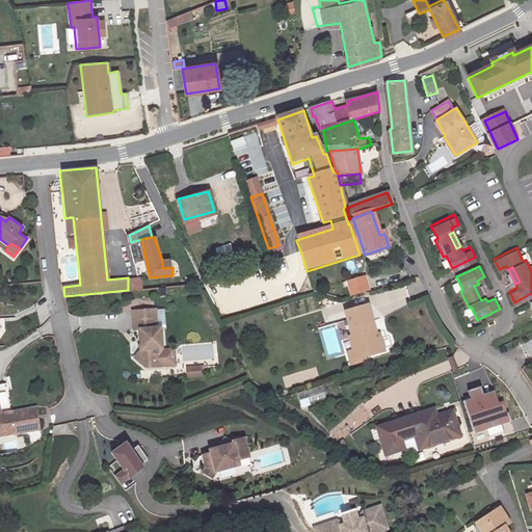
[(347,281),(352,294),(369,289),(364,275),(347,281)]
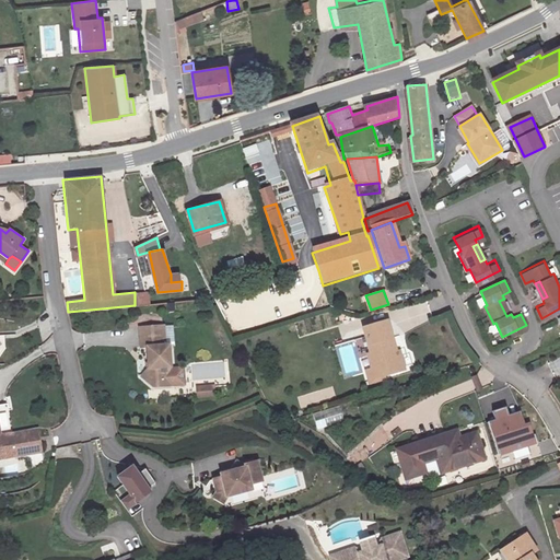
[(504,299),(499,301),(506,316),(511,314),(504,299)]
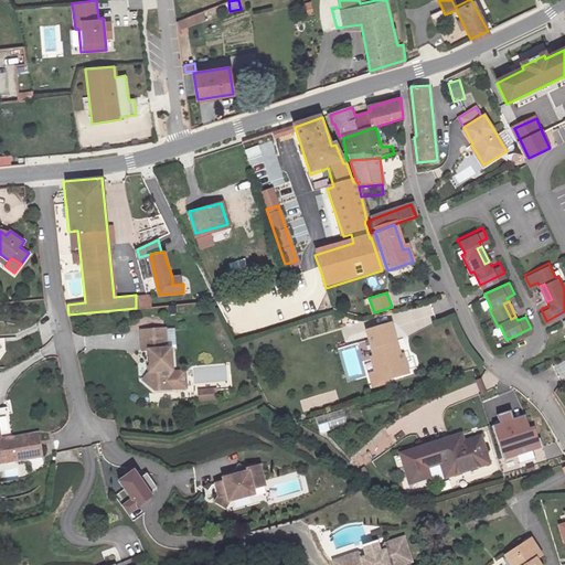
[(432,306),(401,313),(405,333),(436,326),(432,306)]
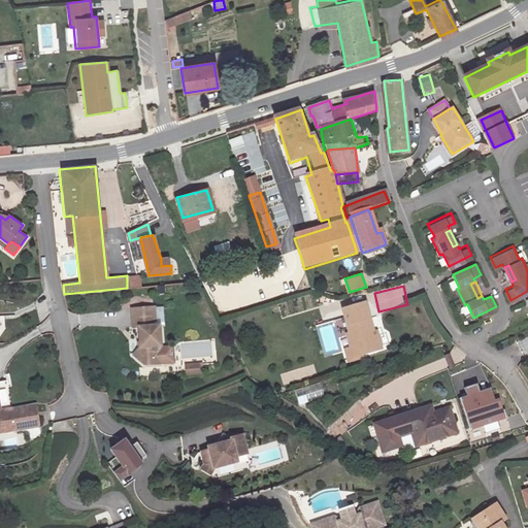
[(366,301),(341,309),(350,336),(348,337),(353,354),(383,344),(378,333),(375,334),(373,330),(375,329),(366,301)]
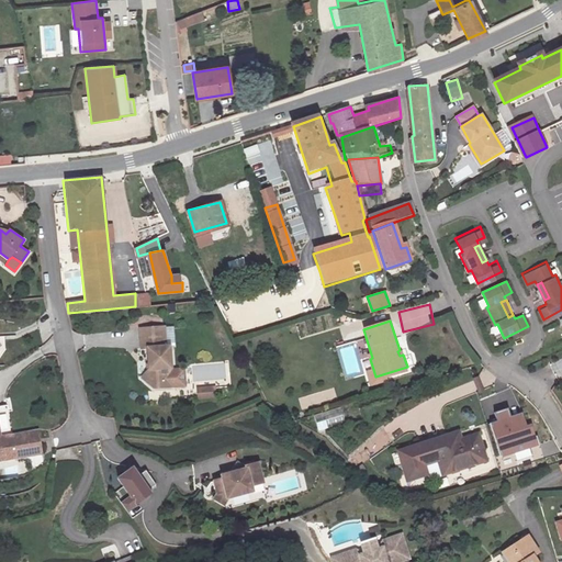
[(166,323),(143,324),(144,344),(149,344),(152,364),(143,374),(155,384),(172,383),(170,343),(167,343),(166,323)]
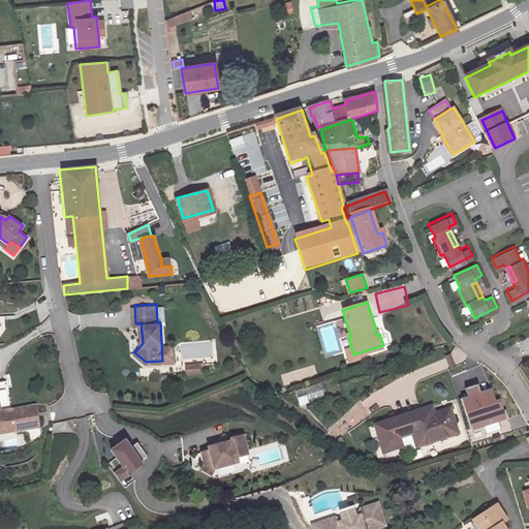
[(328,377),(302,386),(306,401),(333,392),(328,377)]
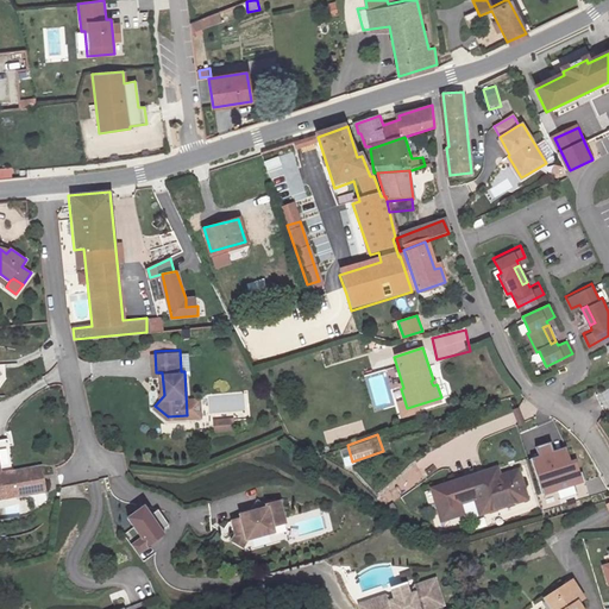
[(8,440),(0,440),(0,500),(49,491),(46,479),(44,466),(14,471),(8,440)]
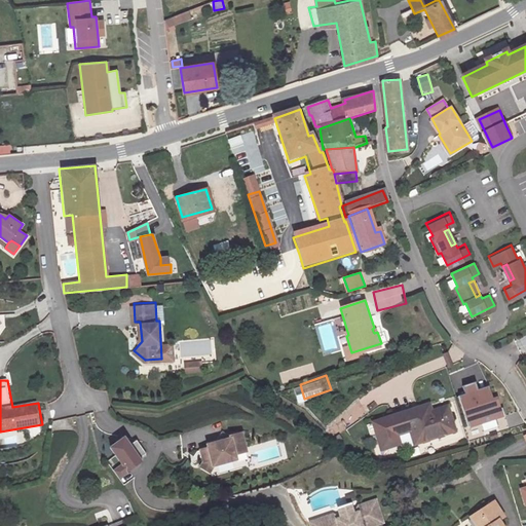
[(478,391),(475,382),(464,386),(466,395),(458,398),(468,427),(504,416),(501,407),(499,408),(496,397),(492,398),(489,387),(478,391)]
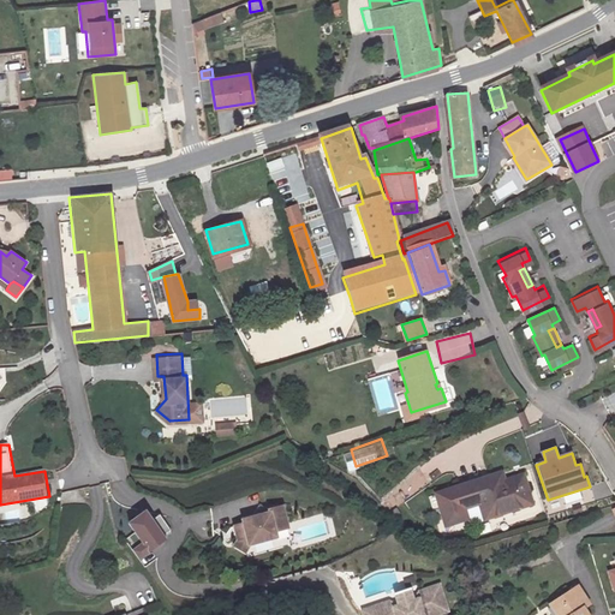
[(417,472),(407,482),(417,493),(428,483),(417,472)]
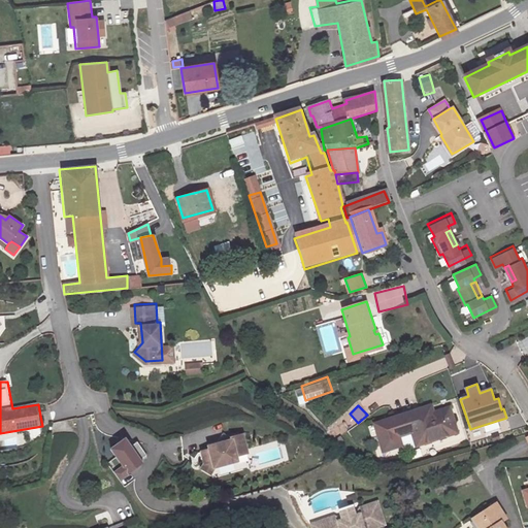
[(429,406),(421,409),(424,417),(432,414),(429,406)]
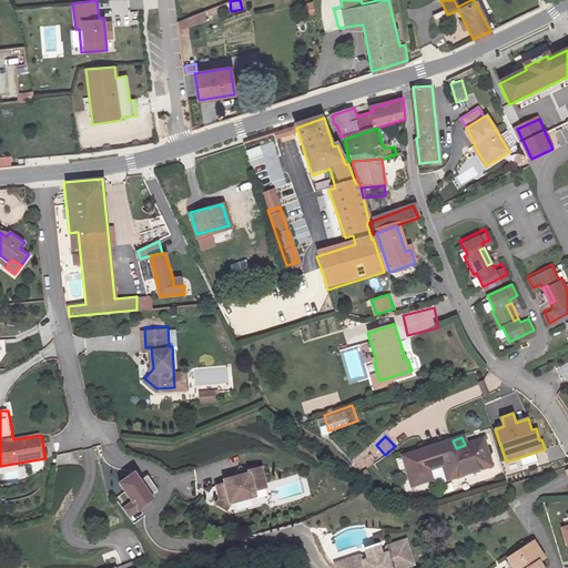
[(457,469),(458,474),(489,464),(482,439),(465,445),(456,448),(453,440),(437,446),(446,474),(457,469)]
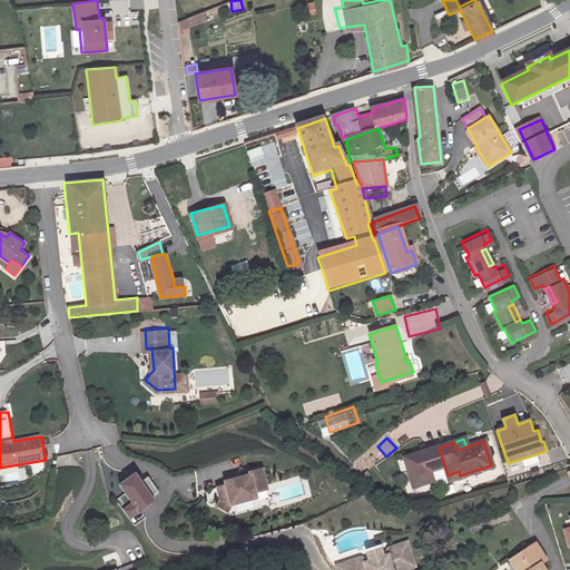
[(448,475),(439,448),(404,459),(413,488),(440,479),(441,482),(449,479),(448,475)]
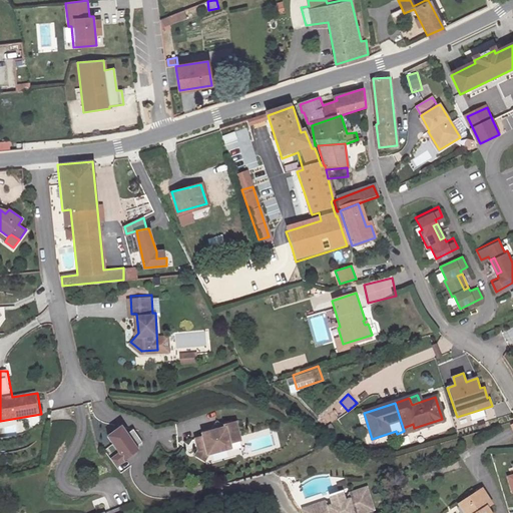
[(223,427),(216,424),(212,430),(214,435),(203,438),(204,441),(196,443),(199,452),(206,450),(208,456),(230,449),(229,444),(240,441),(234,423),(223,427)]
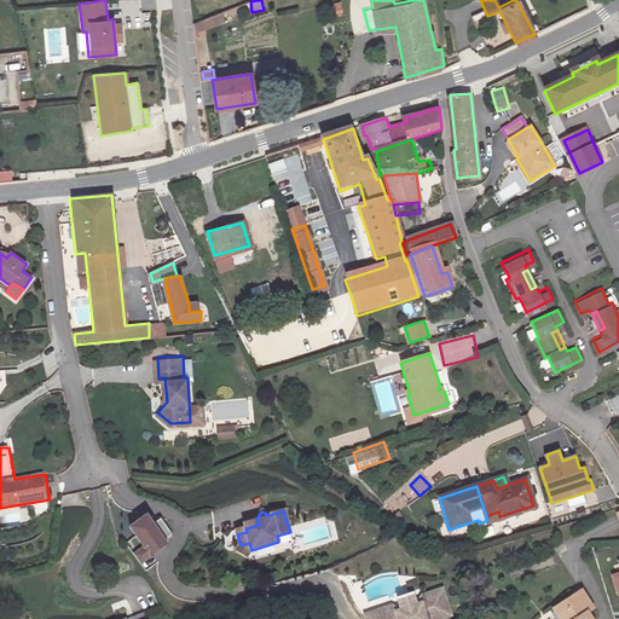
[(122,543),(137,563),(165,543),(161,539),(169,533),(157,516),(122,543)]
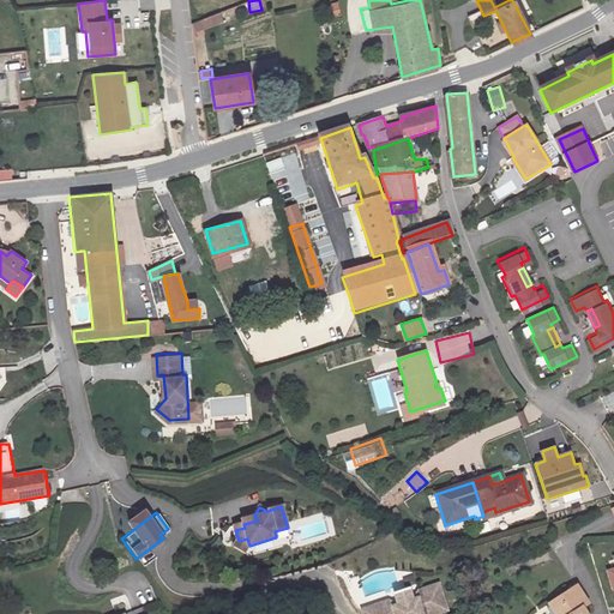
[(247,539),(239,541),(235,546),(246,552),(250,546),(247,539)]
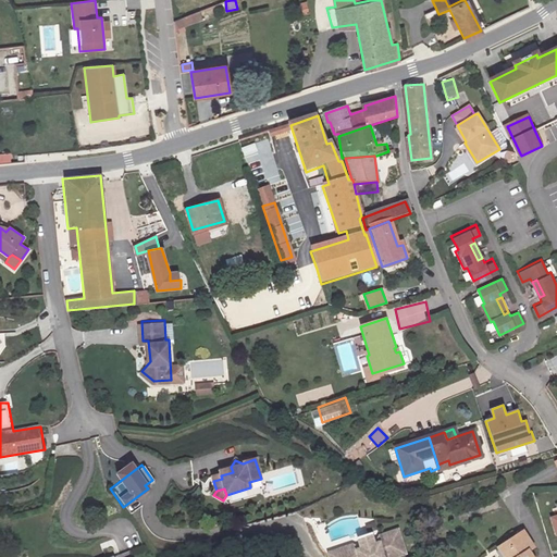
[(525,528),(497,547),(502,556),(534,556),(532,551),(537,547),(525,528)]
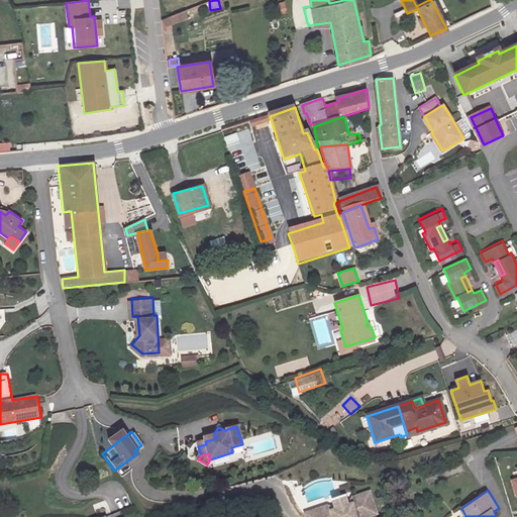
[(327,508),(305,515),(305,516),(367,516),(376,514),(370,495),(353,500),(351,504),(348,505),(346,509),(339,511),(335,509),(331,510),(327,508)]
